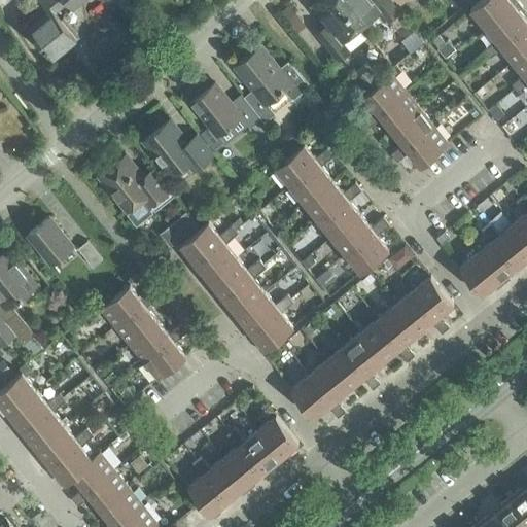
[(76,36),(57,12),(62,7),(68,2),(74,9),(84,0),(41,0),(46,5),(27,22),(55,55),(76,36)]
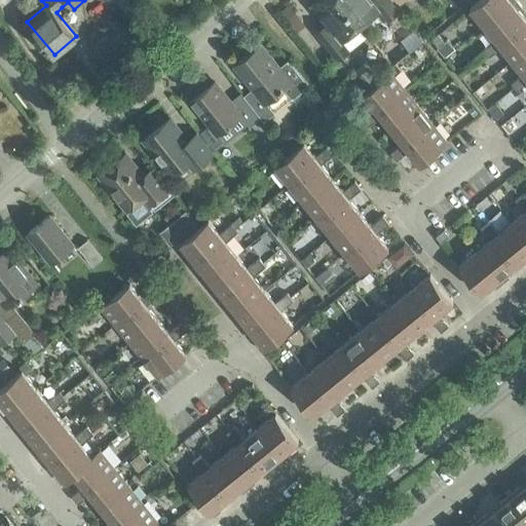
[(341,40),(362,25),(341,0),(315,0),(311,4),(327,23),(317,31),(339,59),(349,49),(341,40)]
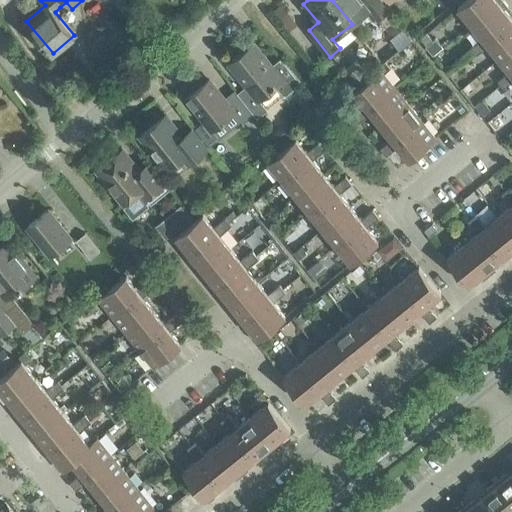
[(332,0),(352,24),(371,8),(378,18),(388,10),(380,0),(332,0)]
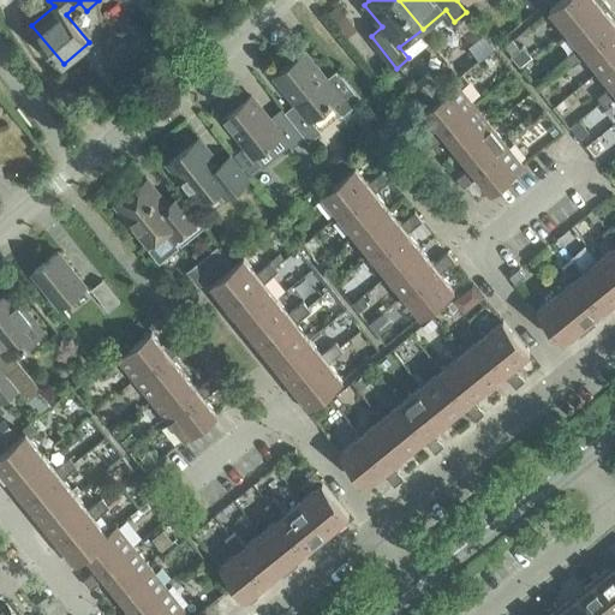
[(603,0),(560,0),(550,9),(567,29),(603,0)]
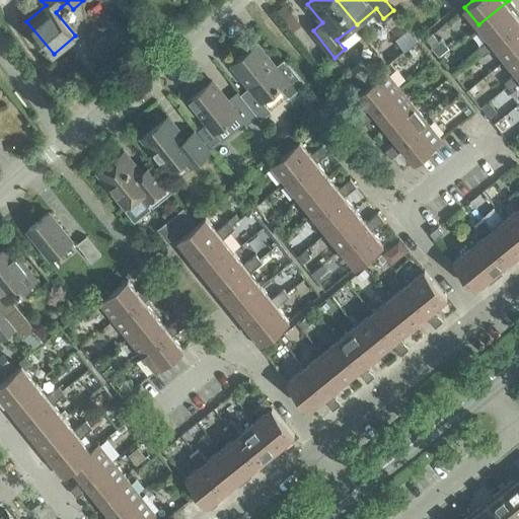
[(510,0),(509,0),(478,24),(490,38),(484,43),(490,51),(496,46),(493,42),(518,19),(518,17),(512,8),(515,5),(510,0)]
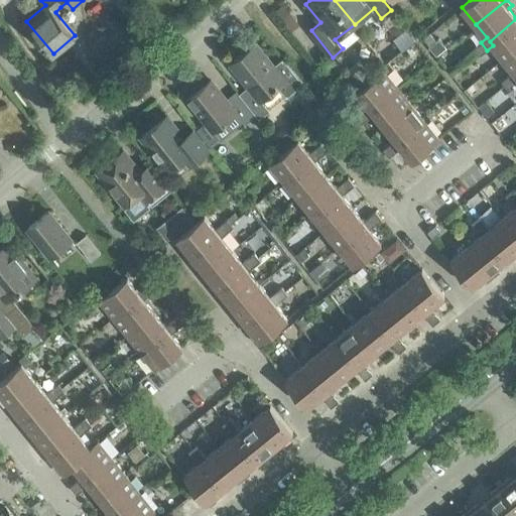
[(100,19),(116,39),(130,28),(116,9),(110,13),(109,12),(100,19)]
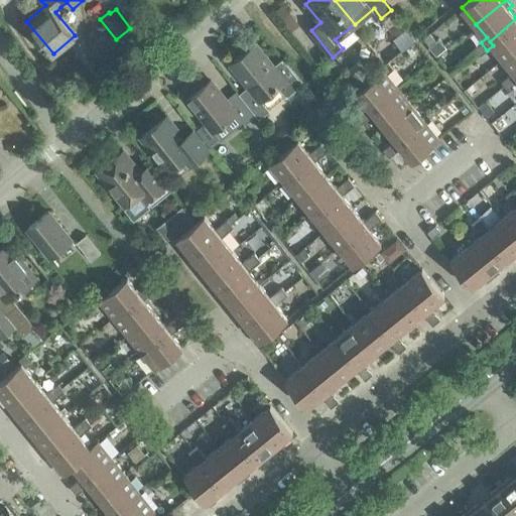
[(515,19),(490,41),(493,45),(503,58),(515,47),(515,19)]
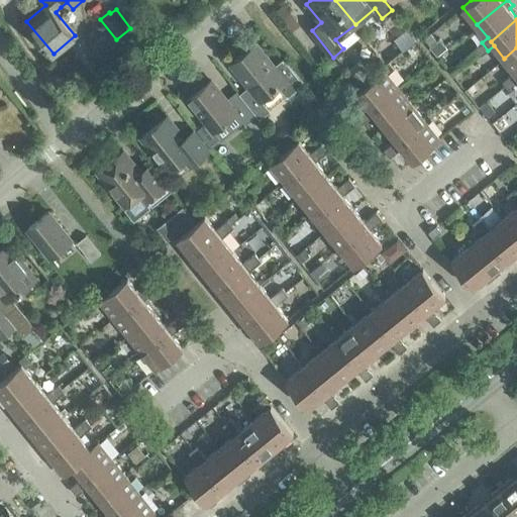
[(437,40),(431,32),(425,37),(431,45),(430,45),(437,55),(447,46),(440,37),(437,40)]
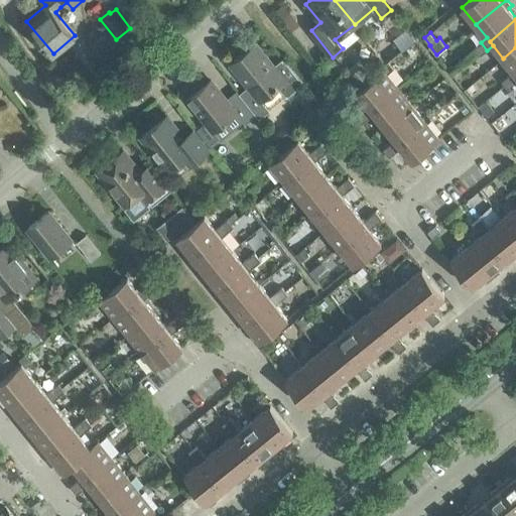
[(396,39),(403,48),(411,42),(404,33),(396,39)]
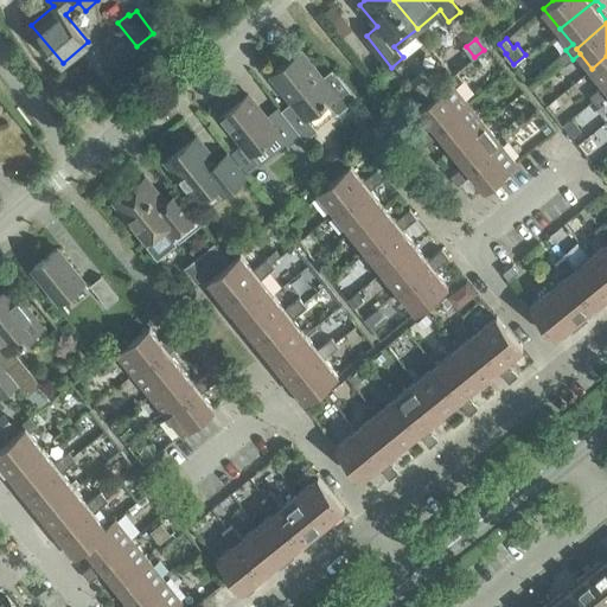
[(573,59),(566,50),(558,55),(566,64),(573,59)]
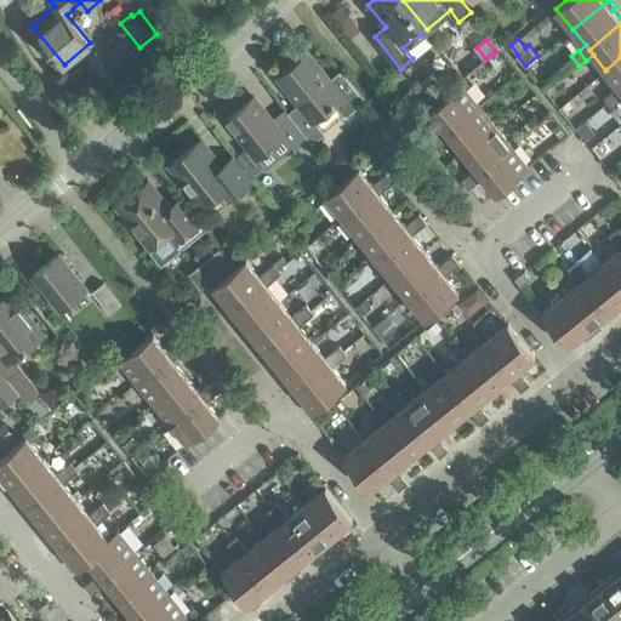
[(365,100),(341,69),(330,79),(308,52),(278,77),(300,103),(288,112),(309,138),(313,142),(325,132),(314,119),(335,103),(346,115),(365,100)]
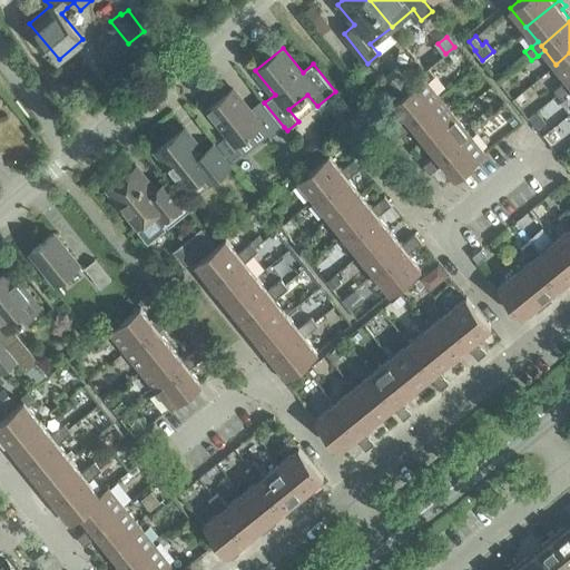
[(569,52),(556,65),(568,79),(561,84),(568,92),(569,90),(569,52)]
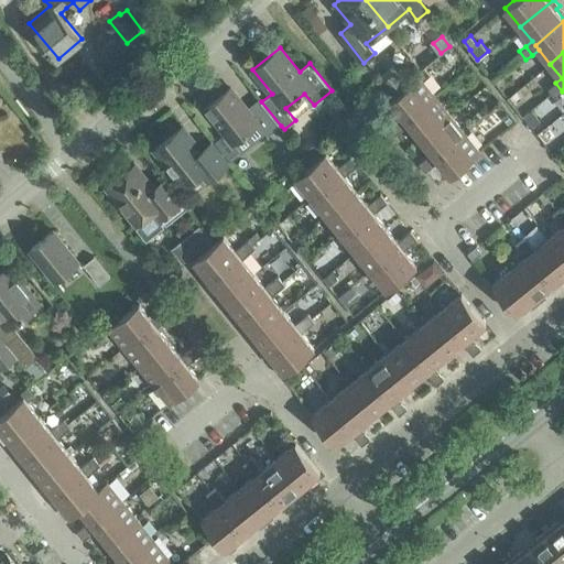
[(379,104),(388,97),(411,76),(402,66),(371,94),(379,104)]
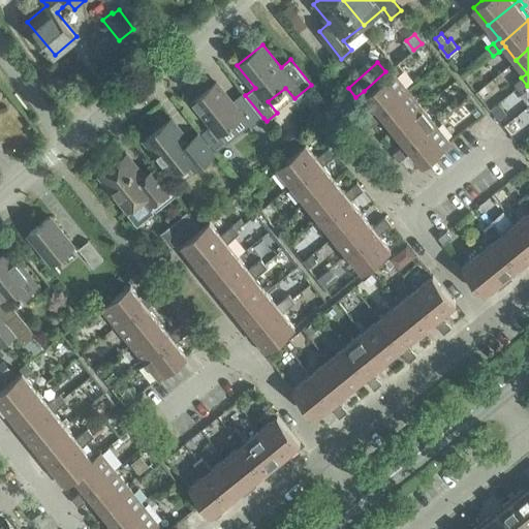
[(377,107),(371,113),(378,121),(383,116),(380,112),(409,89),(394,71),(366,94),(377,107)]
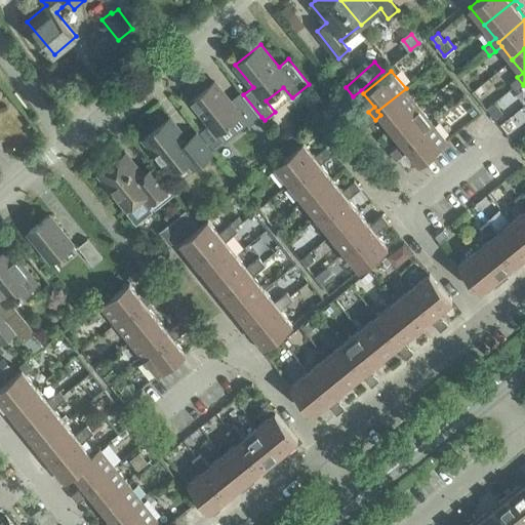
[(523,85),(517,77),(511,82),(517,90),(523,85)]
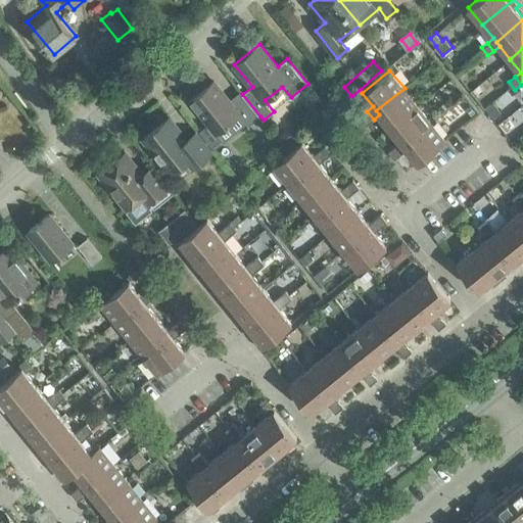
[(191,99),(209,123),(199,131),(212,147),(223,139),(217,132),(239,113),(248,126),(260,116),(242,94),(240,91),(229,100),(214,81),(191,99)]
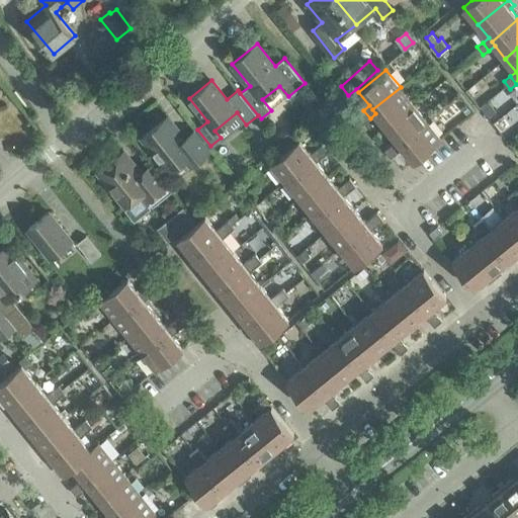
[(465,89),(472,98),(483,90),(476,81),(465,89)]
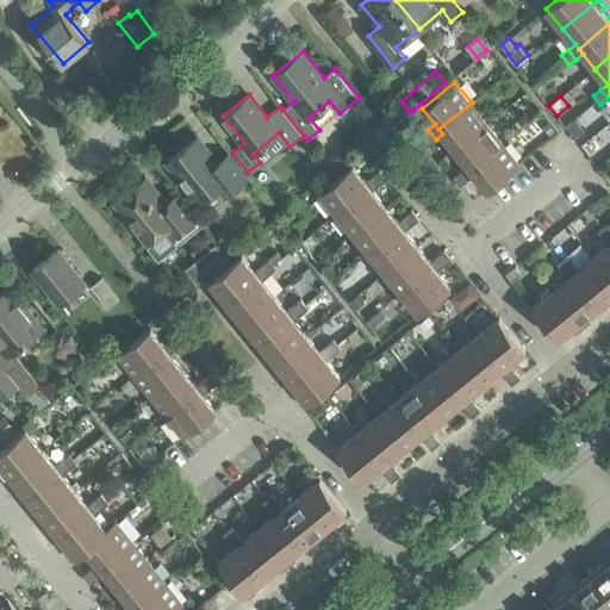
[(439,129),(442,134),(455,149),(487,123),(472,103),(439,129)]
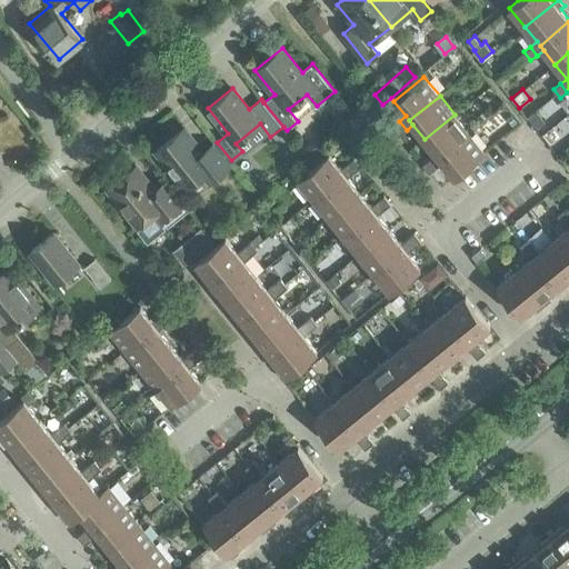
[(536,110),(530,102),(523,108),(529,116),(536,110)]
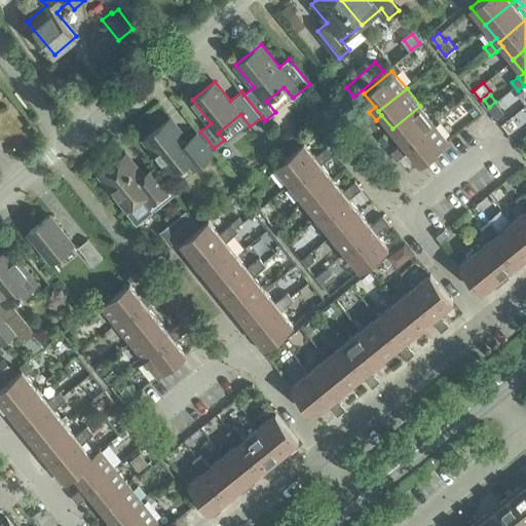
[(403,142),(398,147),(404,155),(410,150),(407,146),(435,123),(420,106),(392,128),(403,142)]
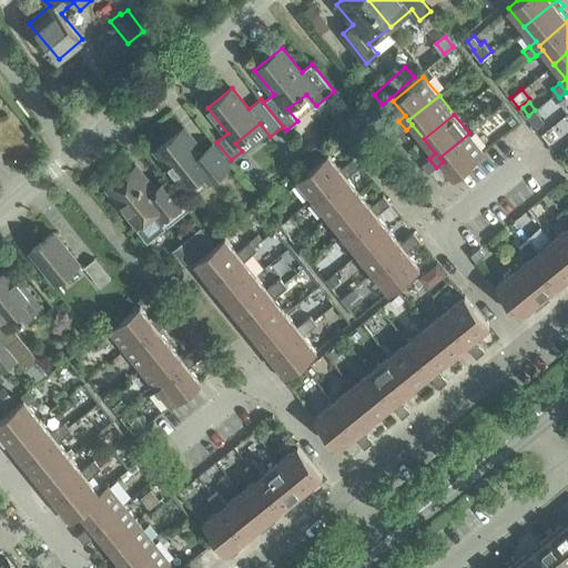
[(406,130),(398,121),(392,127),(398,135),(406,130)]
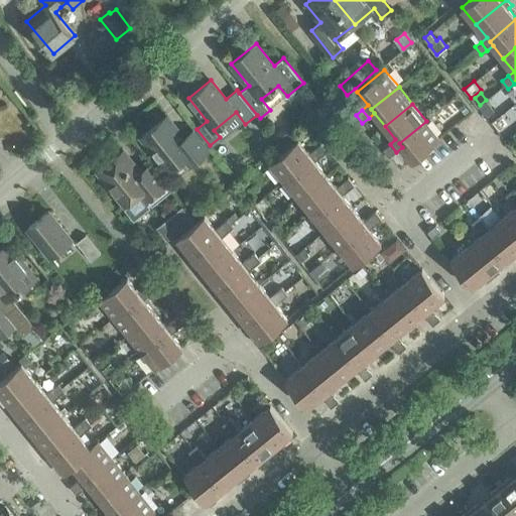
[(166,115),(142,135),(169,169),(183,157),(190,164),(210,148),(194,129),(184,137),(166,115)]
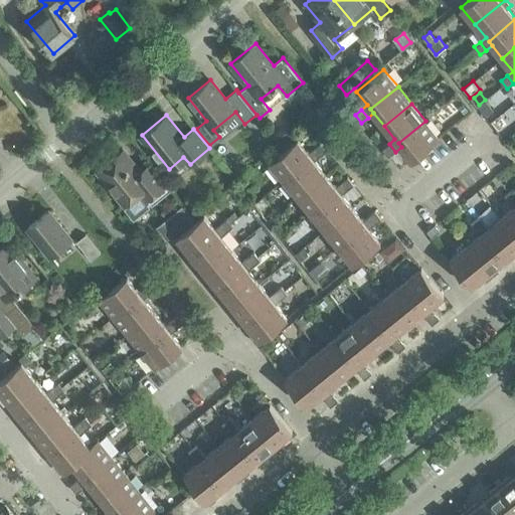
[(412,161),(417,157),(440,138),(425,121),(398,143),(401,147),(412,161)]
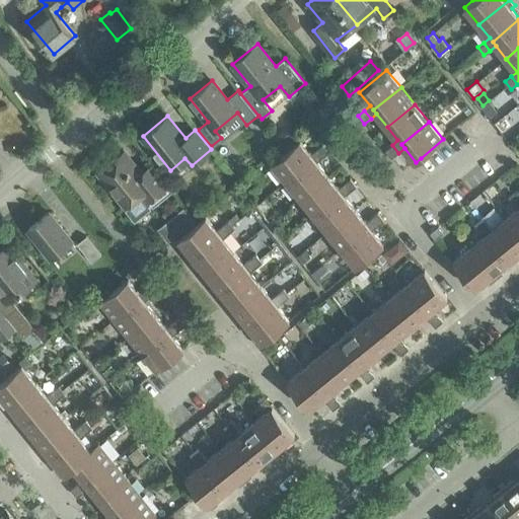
[(295,134),(289,126),(276,136),(283,144),(295,134)]
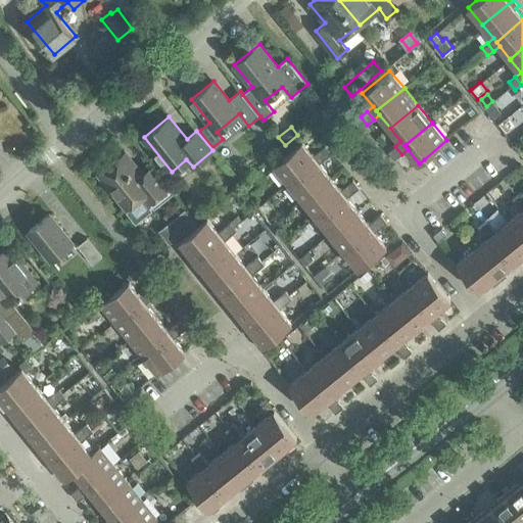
[(317,158),(314,154),(302,141),(274,163),(289,182),(317,158)]
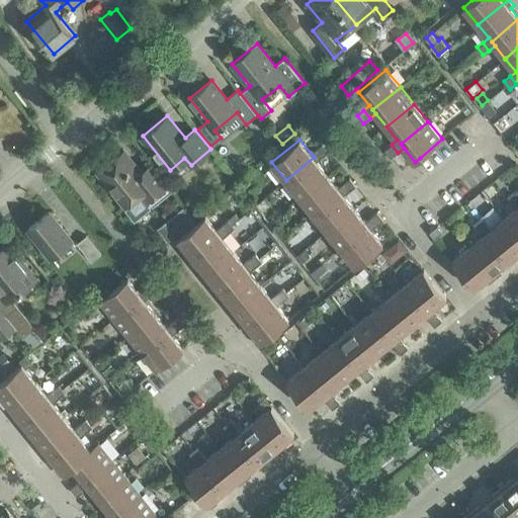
[(329,152),(323,144),(317,149),(323,157),(329,152)]
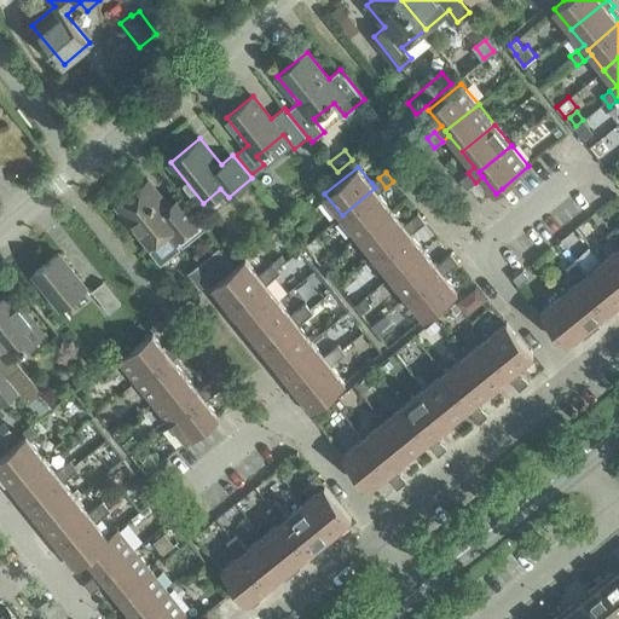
[(475,183),(468,173),(460,179),(468,189),(475,183)]
